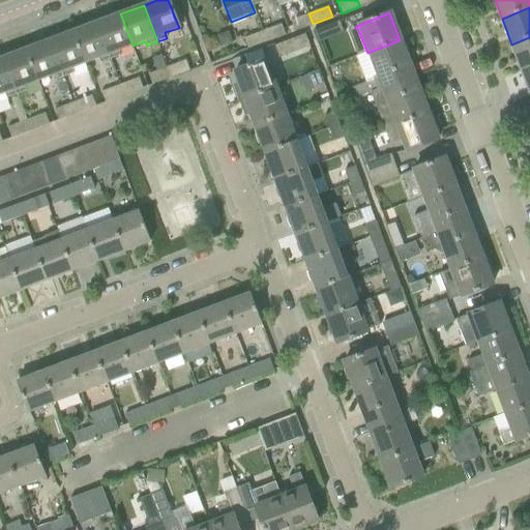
[(117,52),(133,46),(120,13),(96,23),(110,59),(119,56),(117,52)]
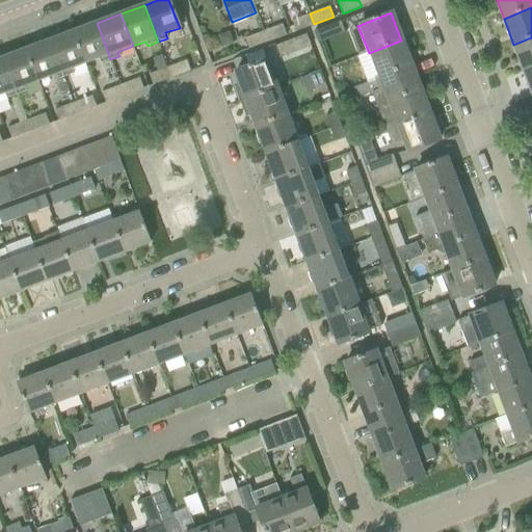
[(295,31),(314,24),(310,14),(291,21),(295,31)]
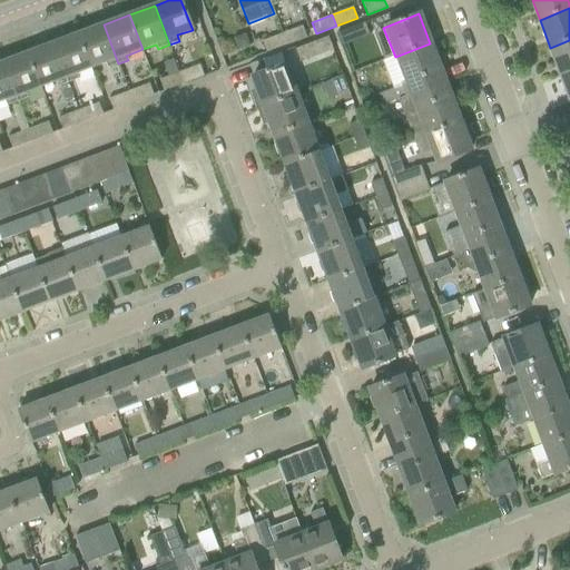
[(340,46),(371,33),(366,21),(335,35),(340,46)]
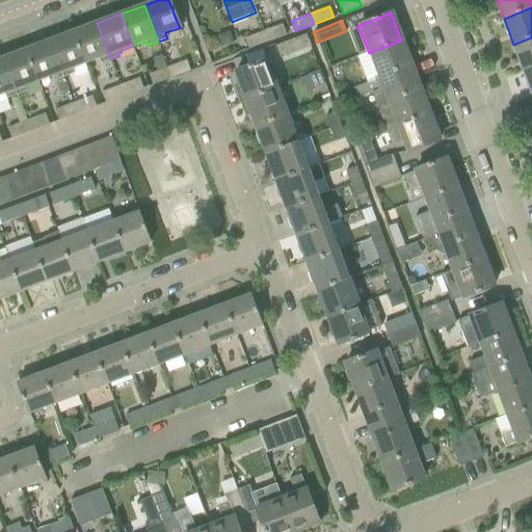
[(100,63),(110,59),(97,23),(73,31),(85,64),(98,59),(100,63)]
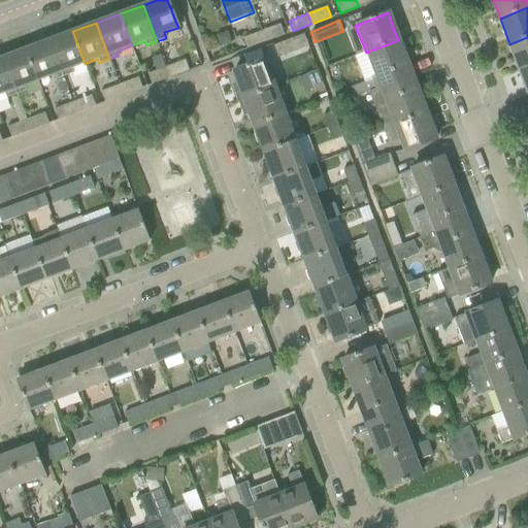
[(265,41),(284,34),(279,24),(261,32),(265,41)]
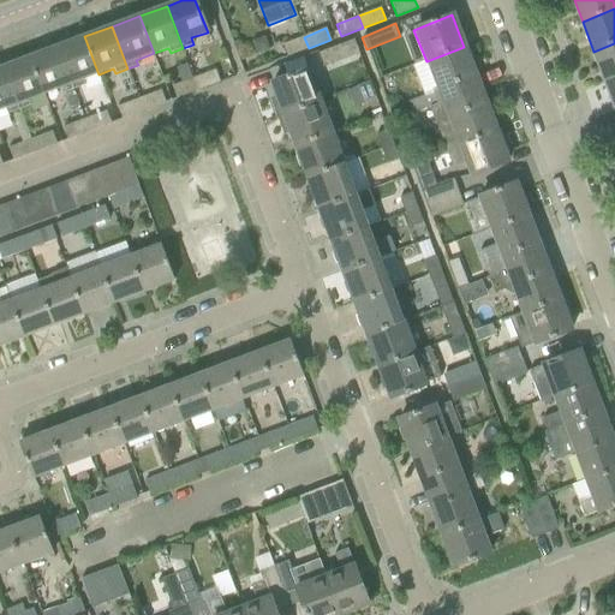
[(82,81),(99,75),(84,36),(58,47),(73,89),(83,84),(82,81)]
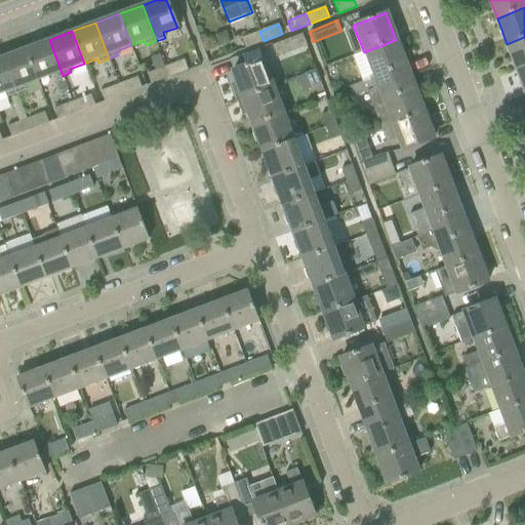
[(245,48),(264,41),(259,32),(241,39),(245,48)]
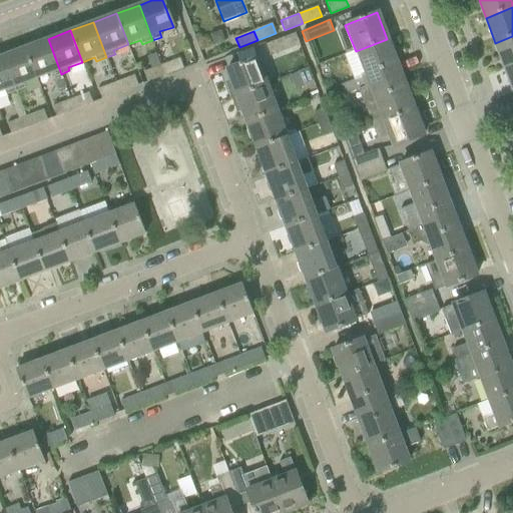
[(270,56),(300,43),(296,32),(265,45),(270,56)]
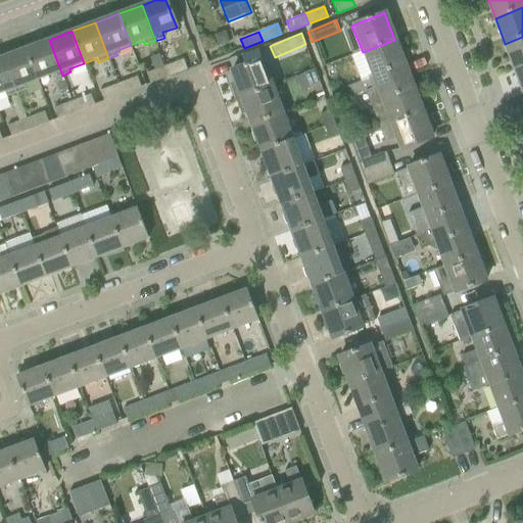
[(515,69),(522,65),(522,37),(505,44),(515,69)]
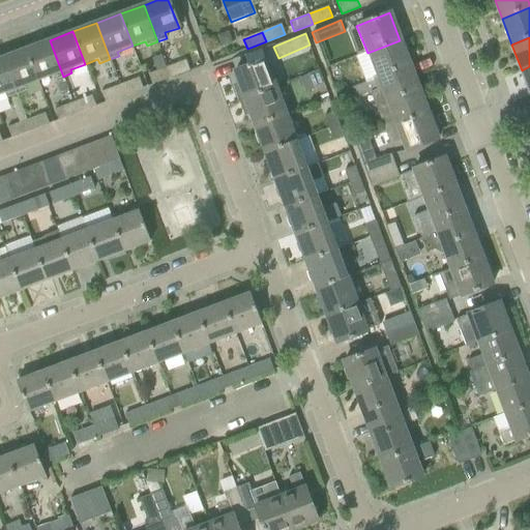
[(53,80),(63,77),(50,40),(26,50),(38,82),(52,76),(53,80)]
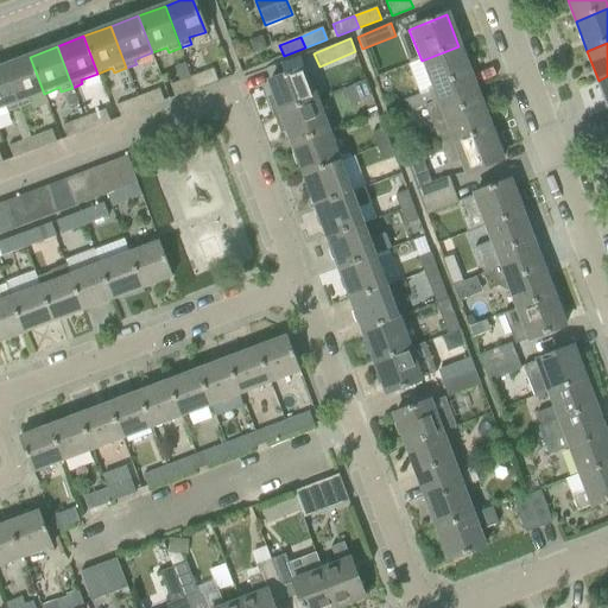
[(475,89),(469,75),(458,46),(422,61),(428,76),(422,78),(428,92),(403,101),(407,113),(424,106),(425,108),(475,89)]
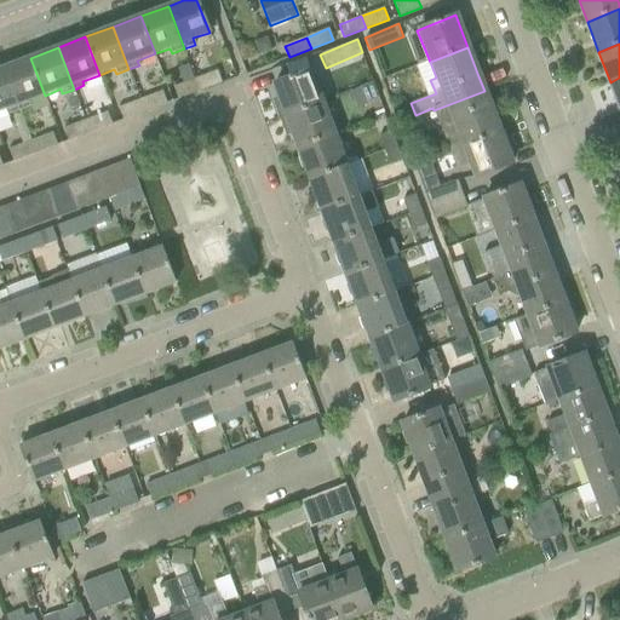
[(28,102),(45,96),(30,58),(3,68),(18,109),(29,104),(28,102)]
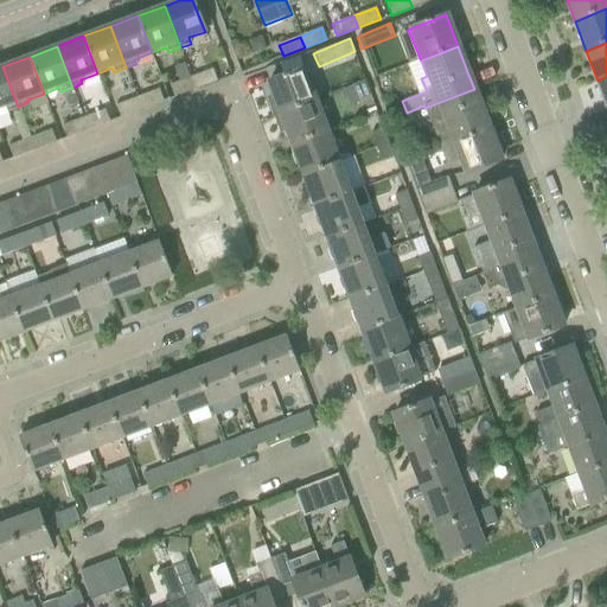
[(17,107),(18,107),(2,66),(0,66),(0,109),(5,108),(6,113),(18,108),(17,107)]
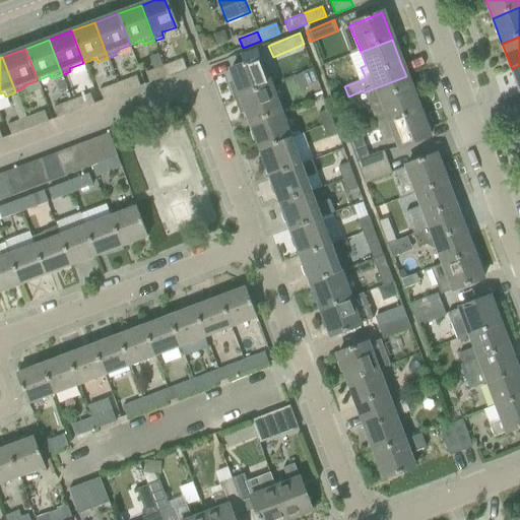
[(235,100),(272,85),(262,58),(231,70),(235,81),(232,82),(230,87),(235,100)]
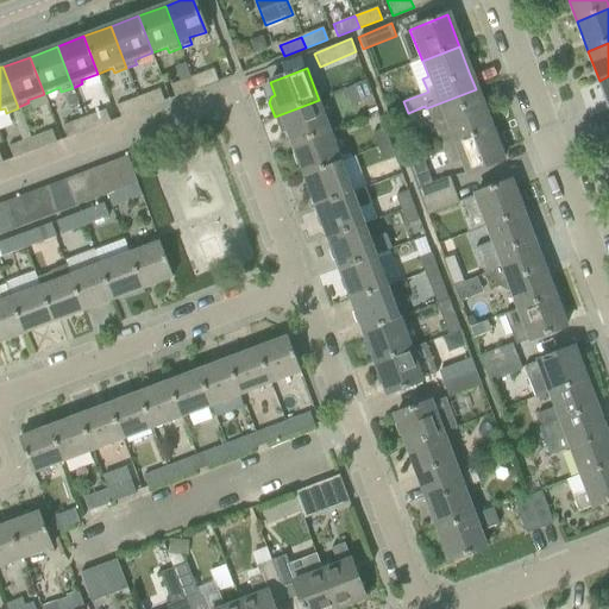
[(218,82),(213,70),(192,77),(196,90),(218,82)]
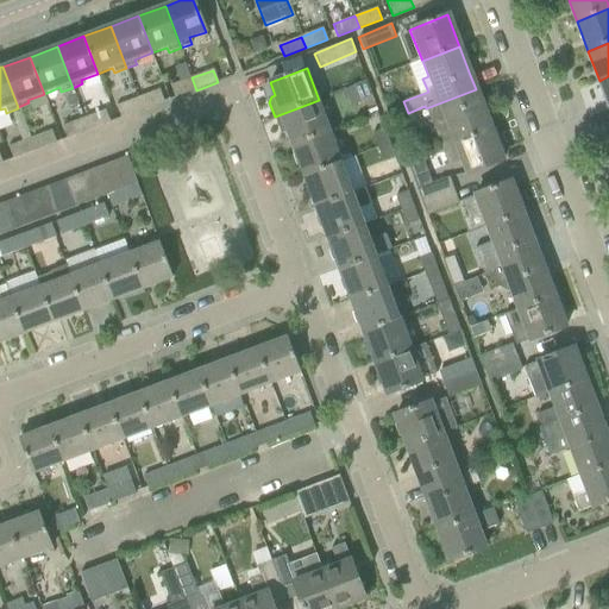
[(175,99),(196,90),(192,77),(170,86),(175,99)]
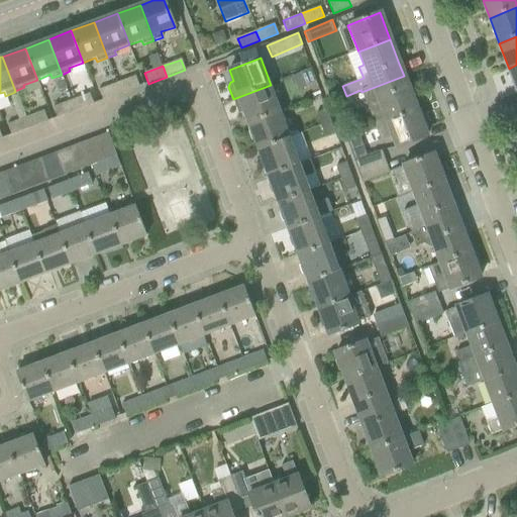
[(306,86),(317,81),(311,68),(300,73),(306,86)]
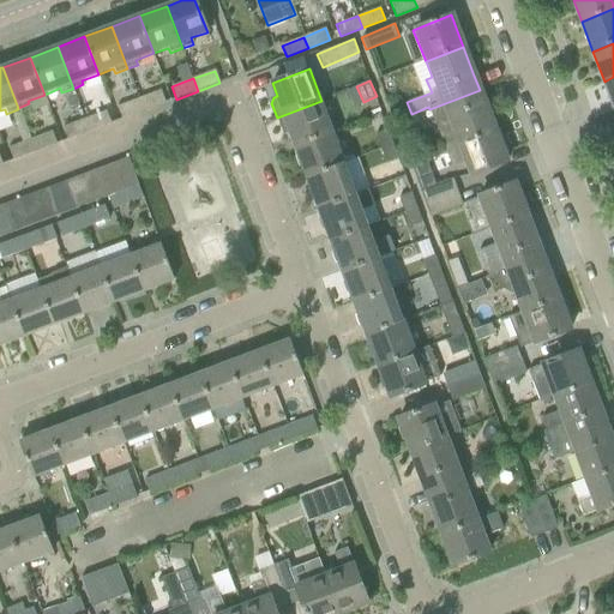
[(356,86),(347,90),(354,108),(363,103),(363,102),(356,86)]
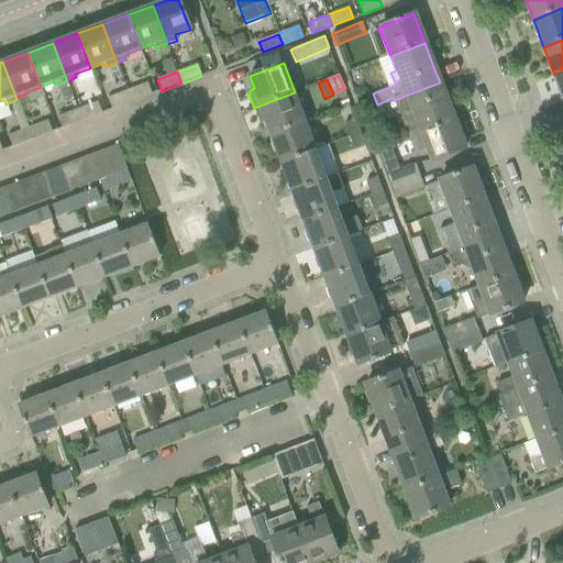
[(454,120),(444,94),(440,83),(394,100),(409,138),(454,120)]
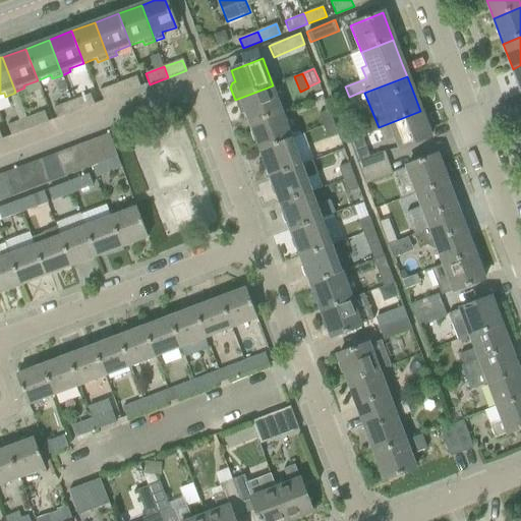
[(140,88),(136,77),(118,83),(122,95),(140,88)]
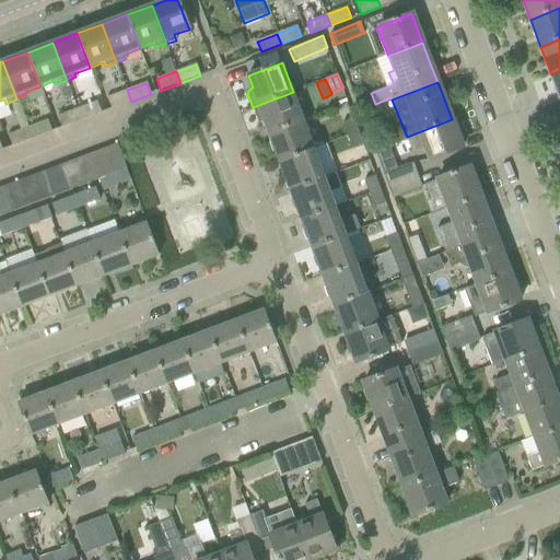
[(112,109),(131,102),(127,90),(107,97),(112,109)]
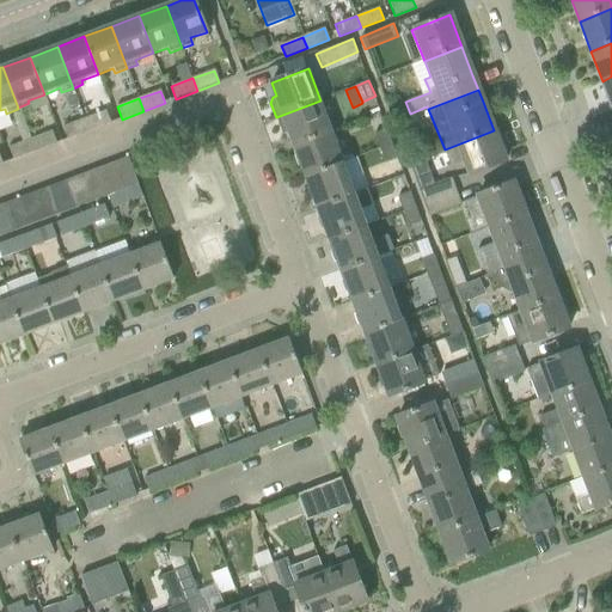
[(295,147),(332,133),(320,101),(276,117),(281,132),(287,133),(289,132),(295,147)]
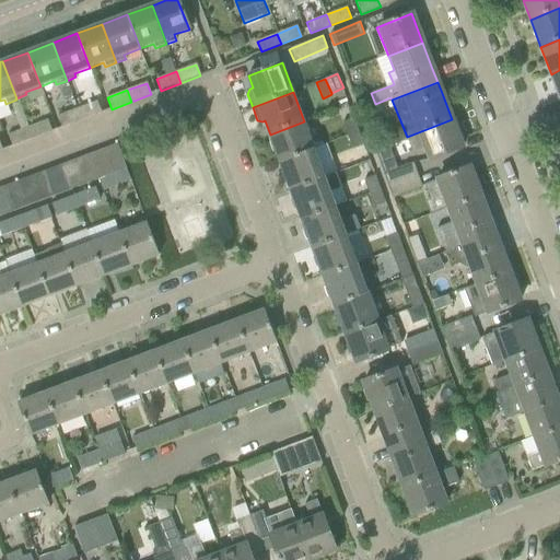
[(101,113),(96,101),(77,108),(81,120),(101,113)]
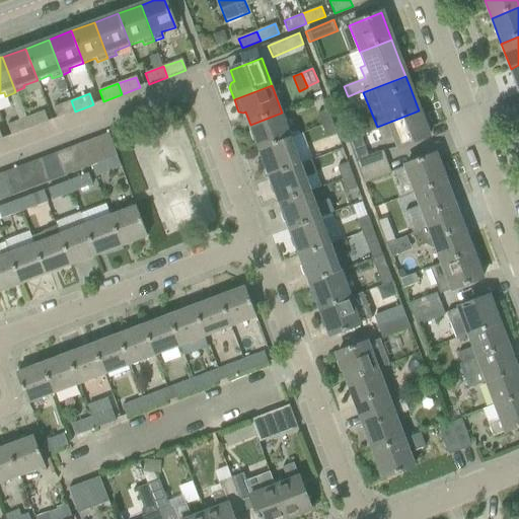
[(57,119),(75,112),(71,100),(53,107),(57,119)]
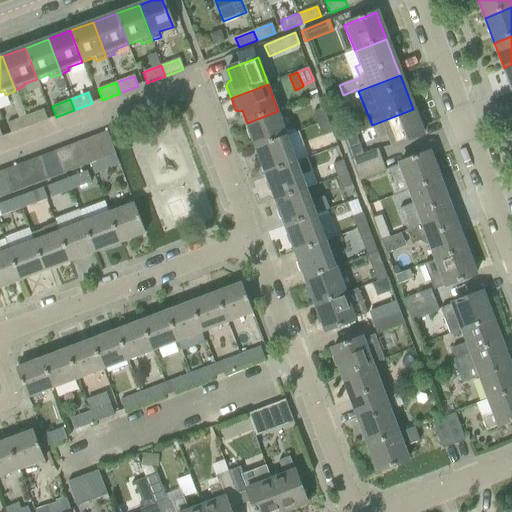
[(317,125),(328,121),(324,109),(313,113),(317,125)]
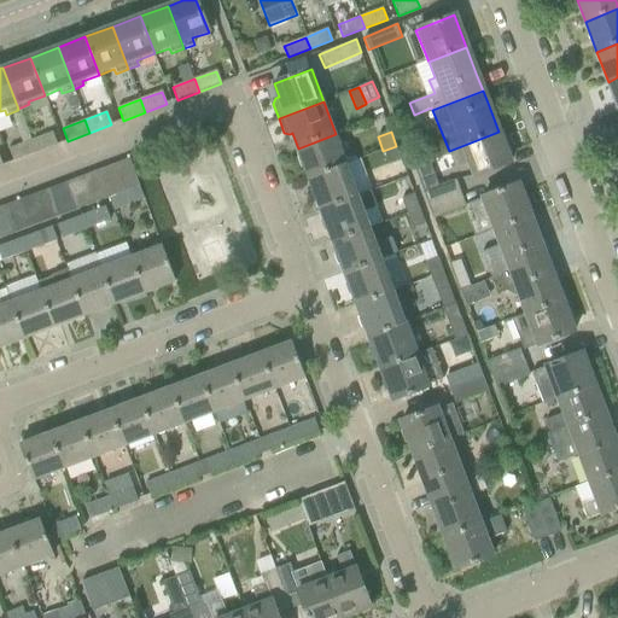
[(472,178),(511,163),(499,132),(449,151),(455,167),(466,163),(472,178)]
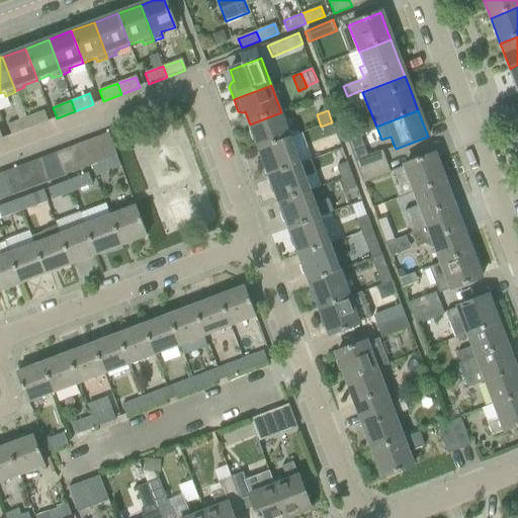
[(29,128),(48,121),(44,111),(25,118),(29,128)]
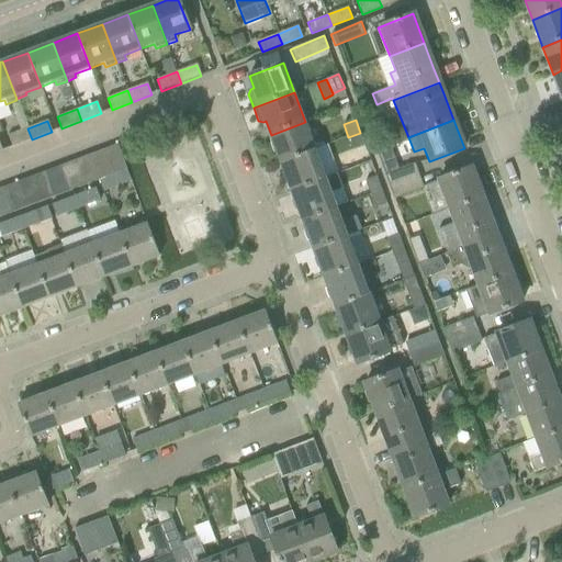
[(282,163),(316,149),(305,122),(271,135),(282,163)]
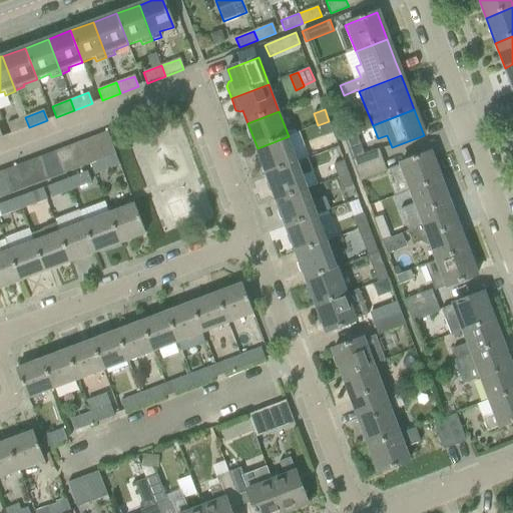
[(11,134),(29,127),(25,117),(7,123),(11,134)]
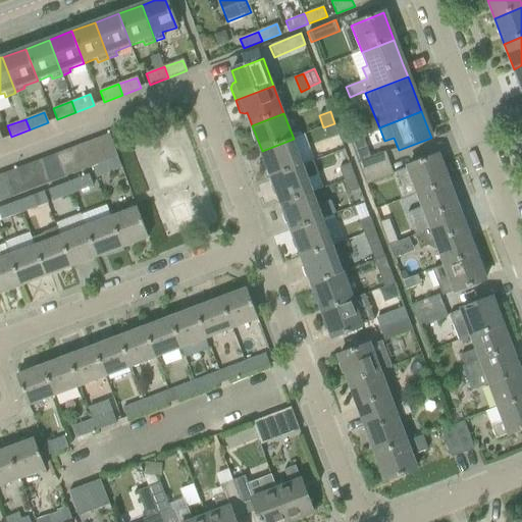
[(328,140),(340,136),(334,123),(323,127),(328,140)]
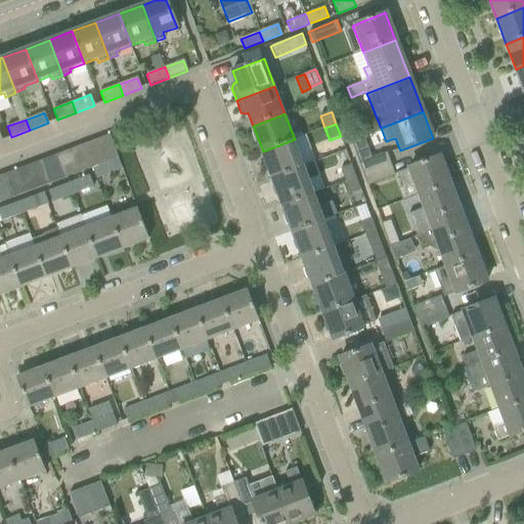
[(118,158),(110,135),(96,140),(104,163),(118,158)]
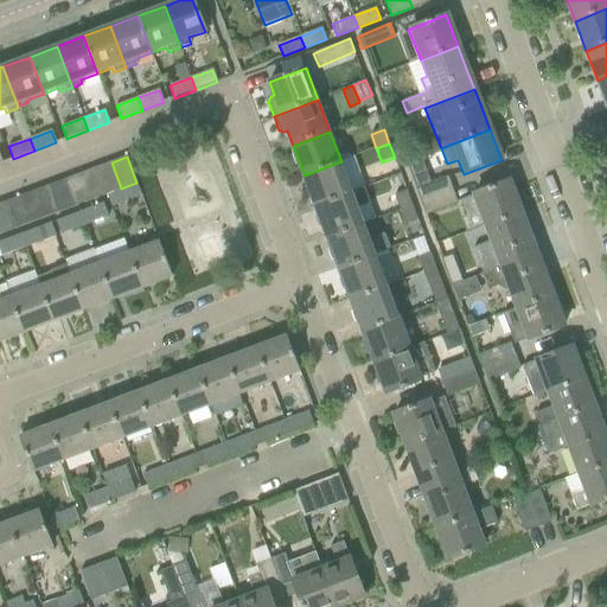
[(317,208),(353,193),(342,161),(305,176),(317,208)]
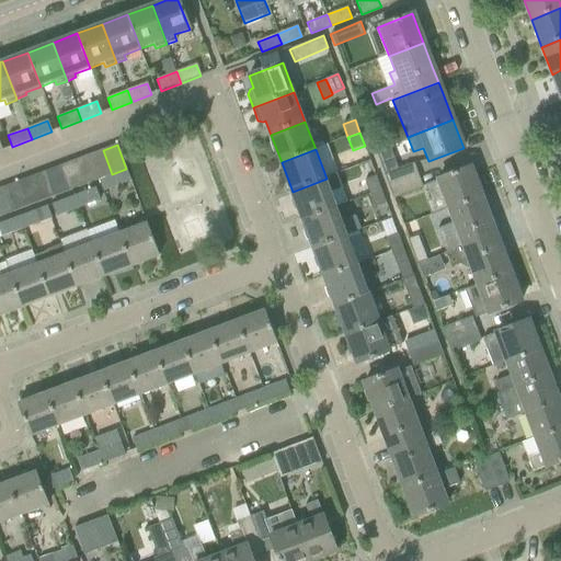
[(98,180),(112,174),(103,150),(89,156),(98,180)]
